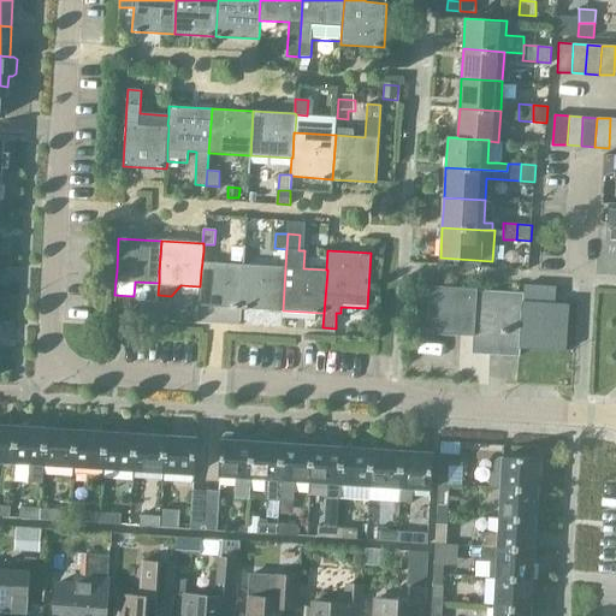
[(199,304),(241,308),(243,265),(202,262),(200,286),(199,304)]
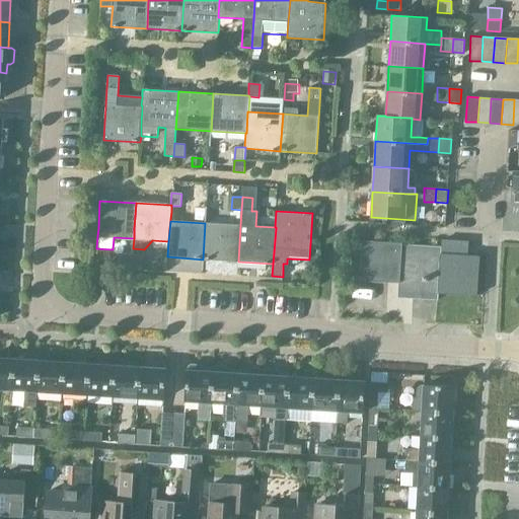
[(203,260),(238,262),(240,225),(205,223),(203,260)]
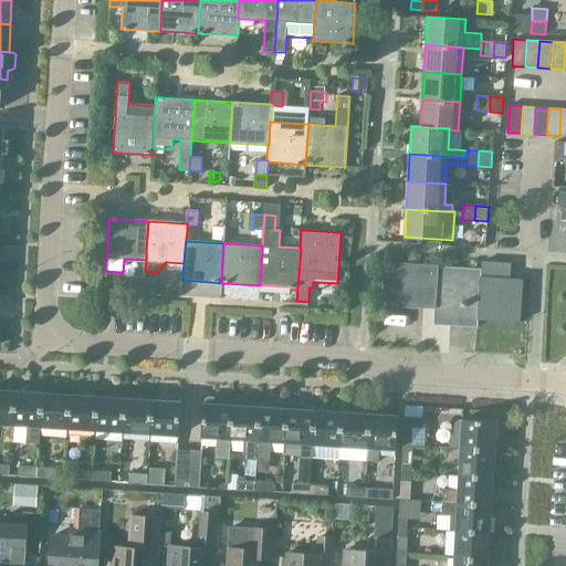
[(523,280),(481,276),(482,269),(439,266),(439,265),(396,262),(396,266),(385,266),(383,301),(392,302),(392,306),(435,308),(433,326),(477,329),(478,321),(521,323),(523,280)]
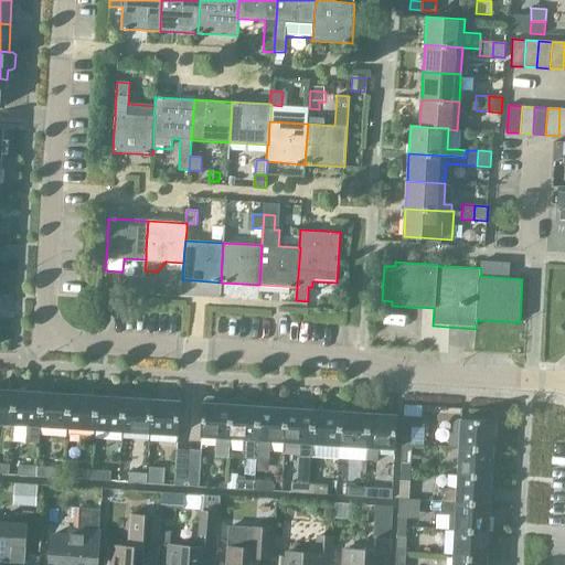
[(132,290),(144,291),(145,277),(134,276),(132,290)]
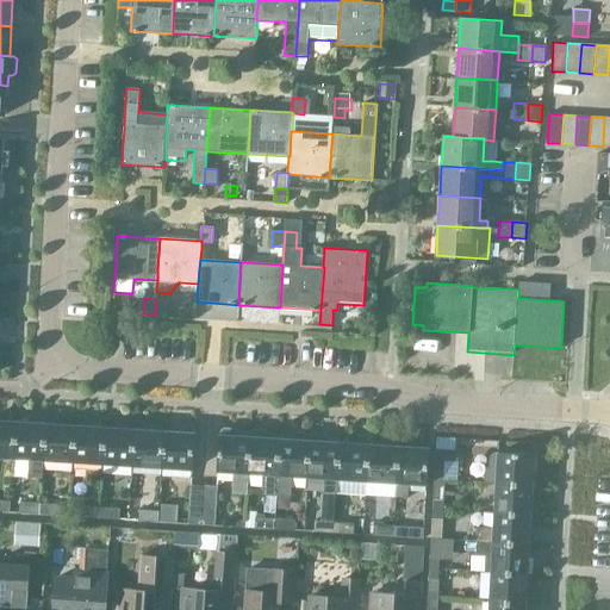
[(156,299),(155,315),(167,315),(168,300),(156,299)]
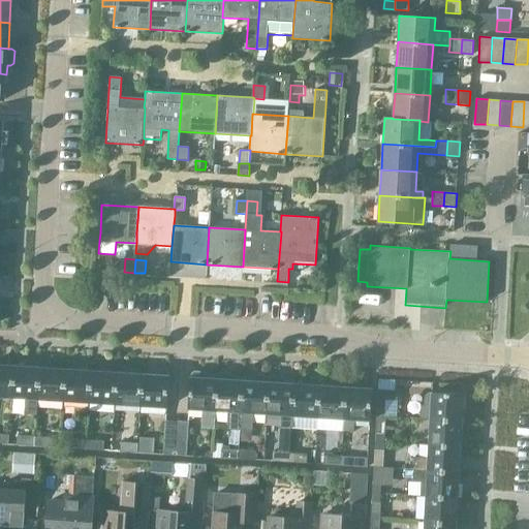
[(0,396),(12,398),(14,366),(0,365),(0,396)]
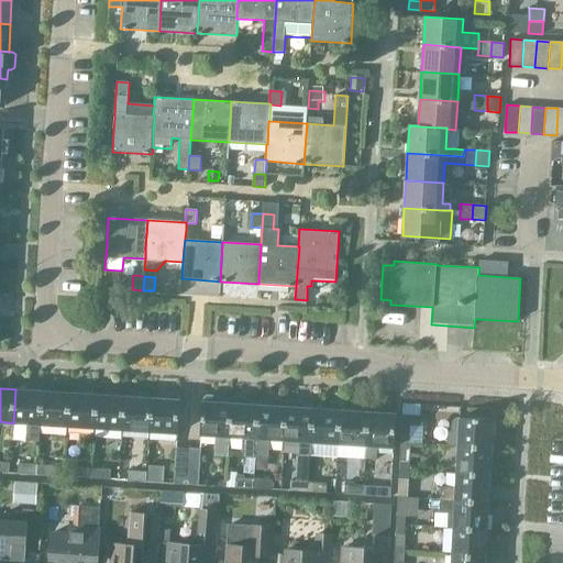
[(15,389),(13,423),(28,423),(26,441),(40,442),(41,424),(43,392),(15,389)]
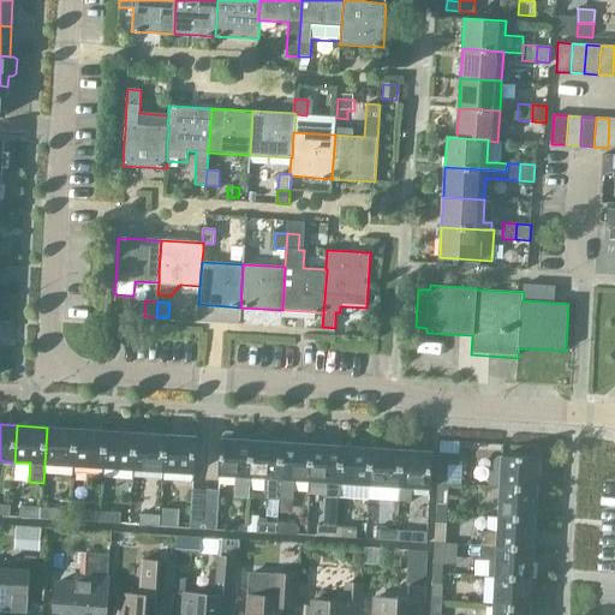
[(47,428),(45,464),(75,466),(76,429),(47,428)]
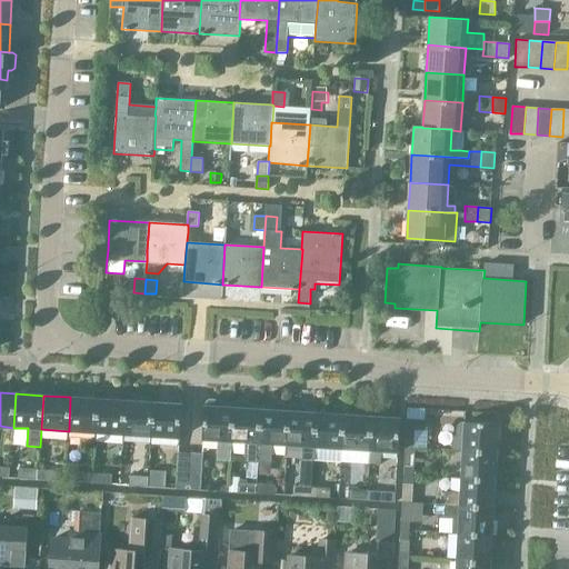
[(70,397),(69,431),(96,432),(98,399),(70,397)]
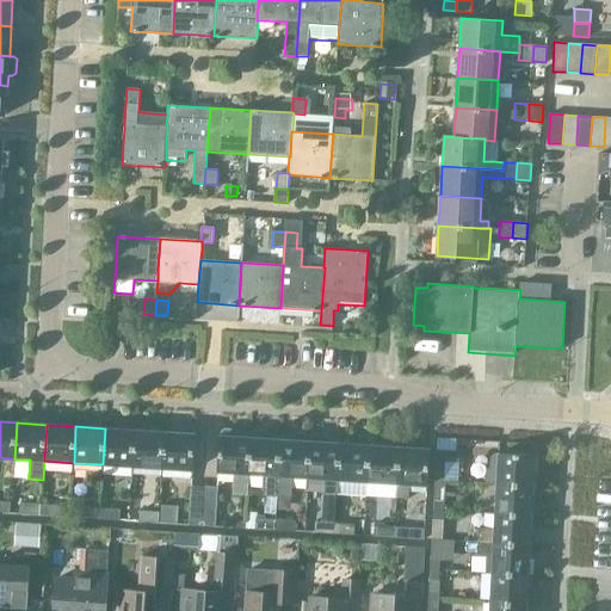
[(105,429),(103,464),(133,467),(135,431),(105,429)]
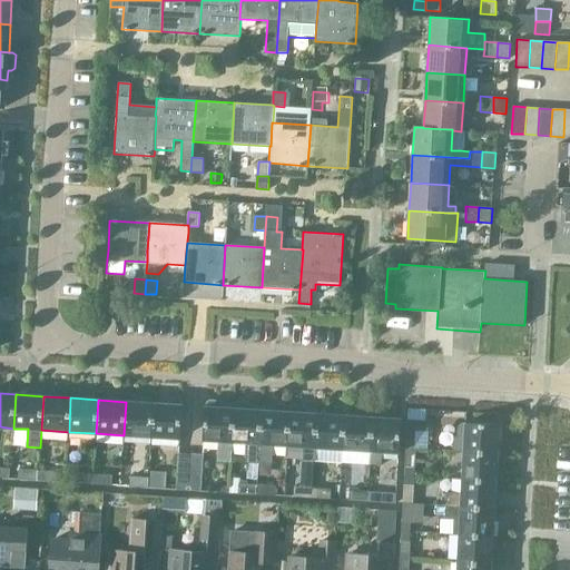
[(206,406),(204,441),(218,441),(217,461),(229,462),(231,442),(233,442),(234,409),(225,408),(225,405),(222,402),(210,401),(206,404),(206,406)]
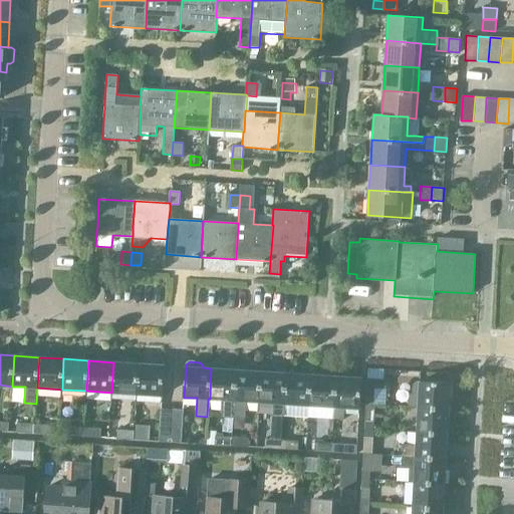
[(113,362),(111,393),(137,395),(139,363),(113,362)]
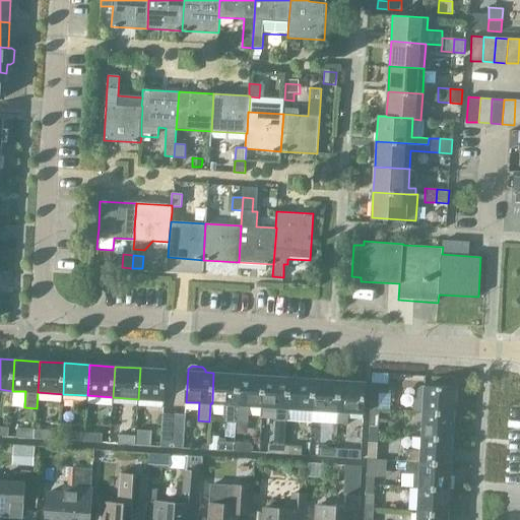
[(140,368),(138,399),(165,400),(166,370),(140,368)]
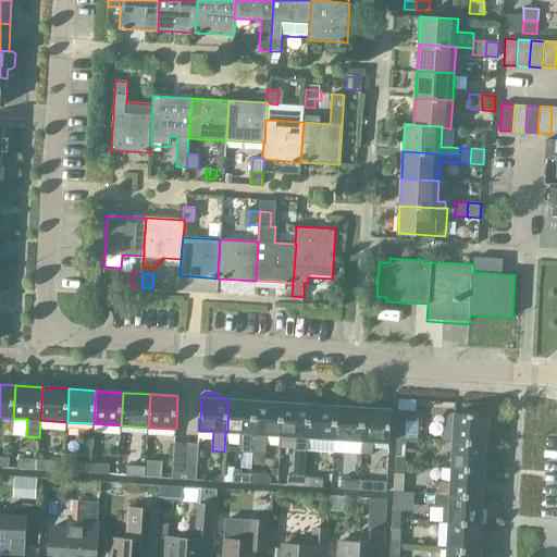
[(229,399),(227,432),(240,433),(239,454),(252,455),(256,400),(247,400),(247,398),(245,394),(233,394),(229,397),(229,399)]
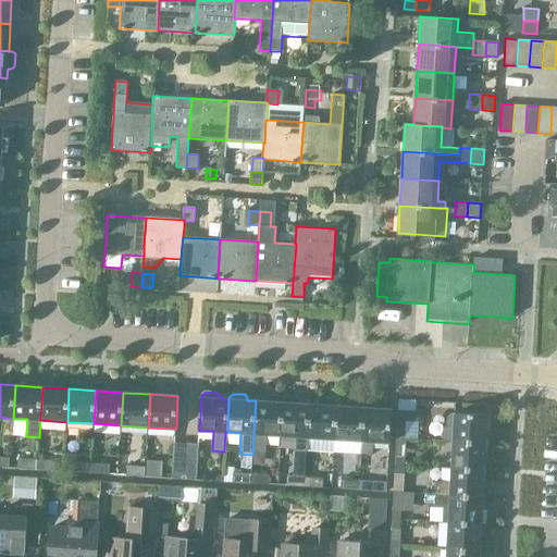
[(256,400),(252,455),(265,455),(267,435),(281,436),(283,403),(283,400),(281,397),(269,396),(264,399),(264,401),(256,400)]
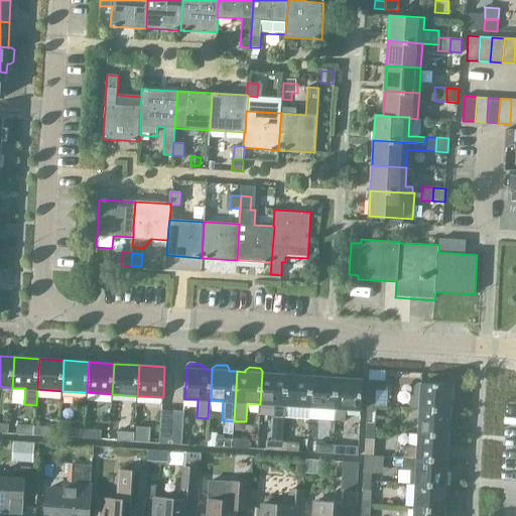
[(262,373),(260,404),(274,404),(274,417),(284,417),(285,405),(287,375),(279,374),(279,372),(277,369),(266,368),(262,371),(262,373)]
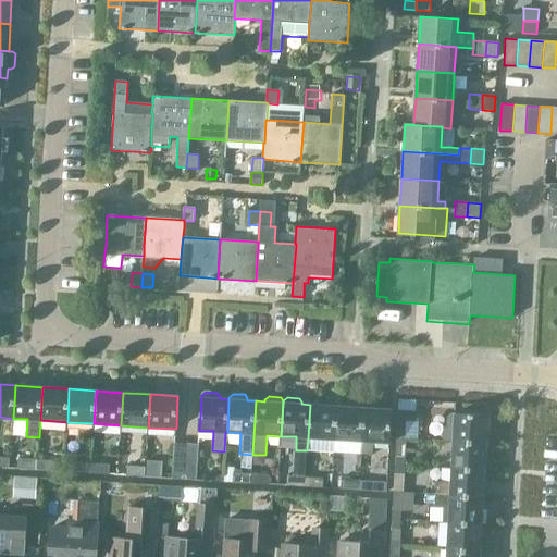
[(308,437),(307,450),(308,450),(308,452),(334,454),(335,440),(337,406),(310,405),(308,437)]
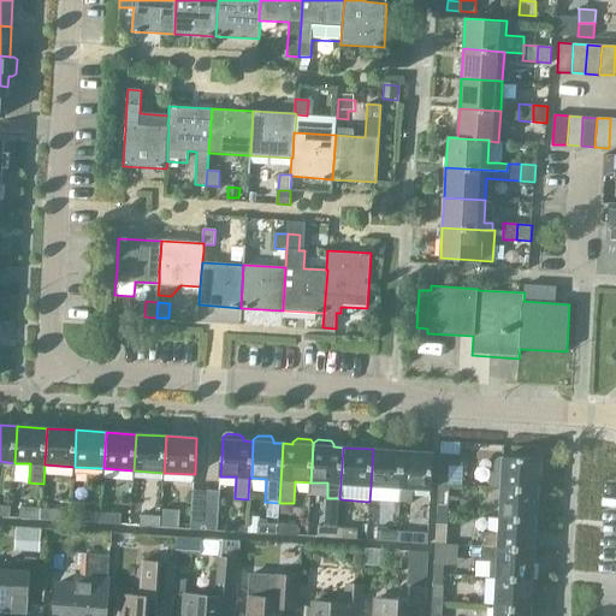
[(398,503),(400,504),(403,451),(373,449),(371,486),(398,487),(398,503)]
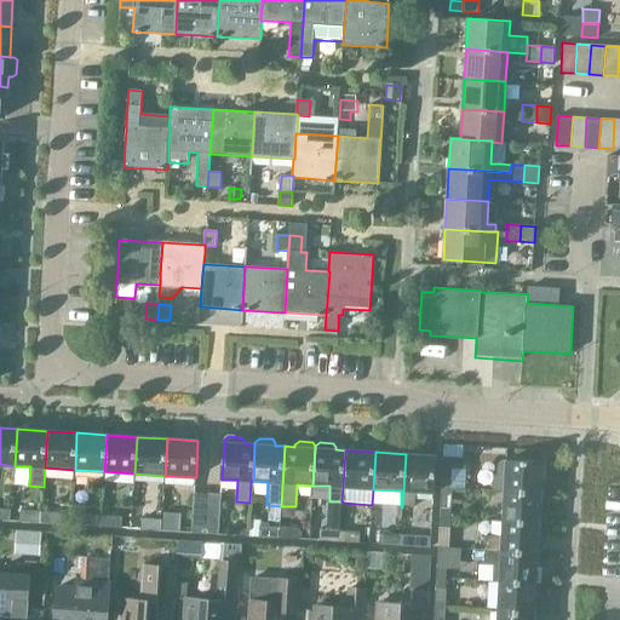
[(406,454),(402,507),(414,507),(415,492),(434,493),(436,455),(406,454)]
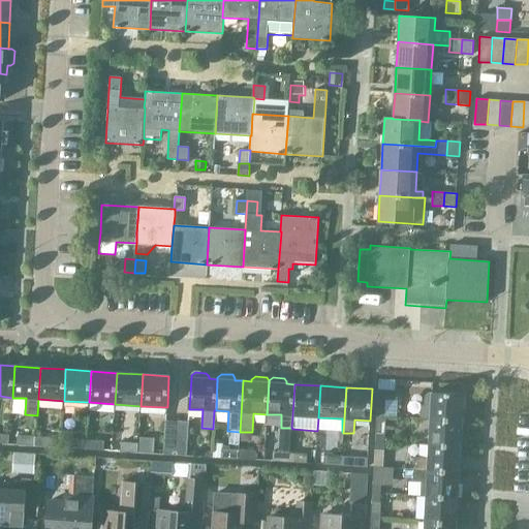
[(377,391),(376,415),(384,416),(385,402),(396,402),(397,392),(377,391)]
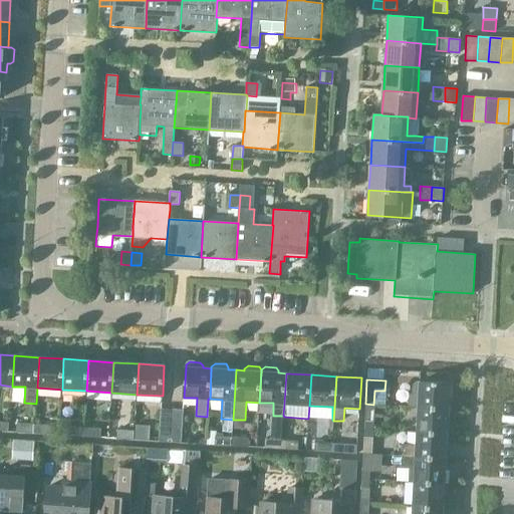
[(411,395),(411,407),(419,408),(450,409),(451,382),(421,381),(419,381),(415,383),(414,389),(414,395),(411,395)]
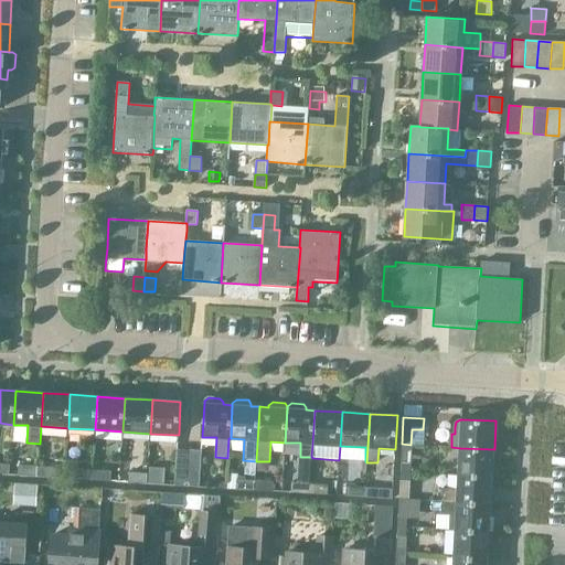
[(411,445),(402,444),(401,465),(409,465),(411,445)]
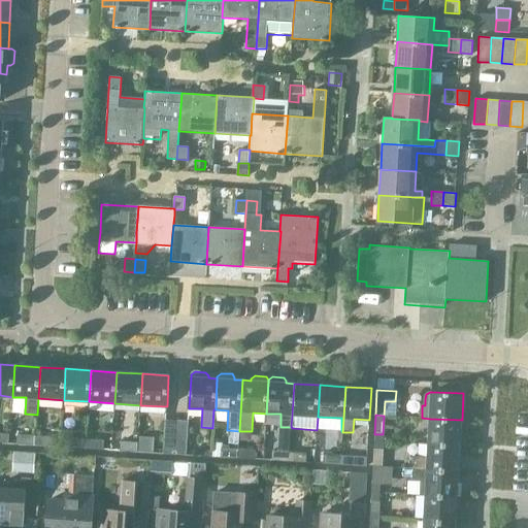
[(430,419),(429,443),(460,446),(462,420),(430,419)]
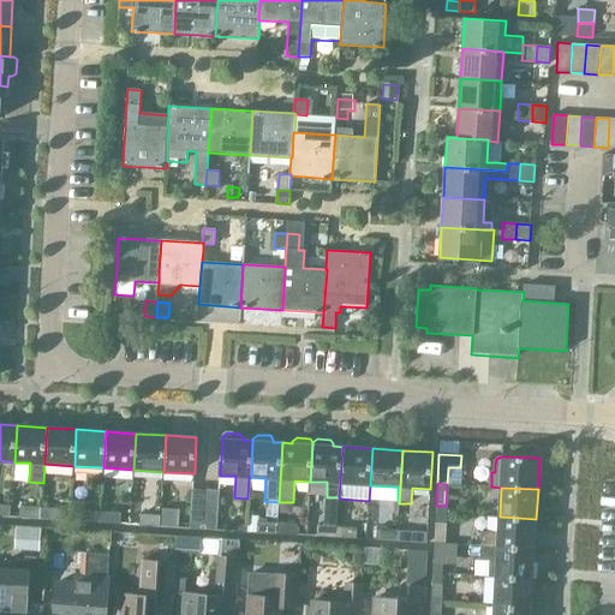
[(190,530),(203,531),(206,490),(192,490),(190,530)]
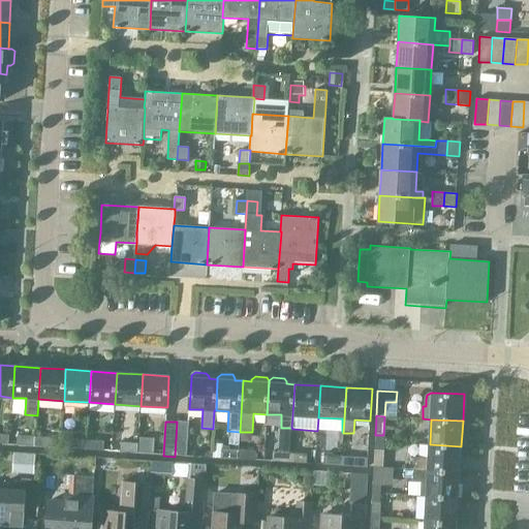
[(177,422),(175,457),(186,457),(188,423),(177,422)]
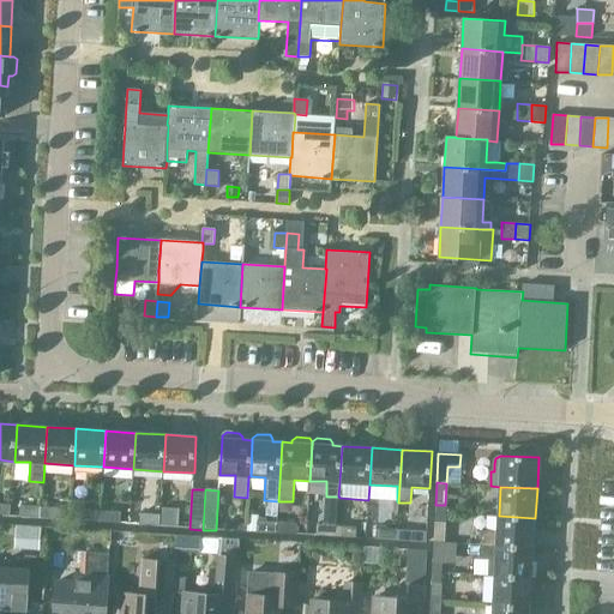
[(0,516),(10,517),(11,507),(0,506),(0,516)]
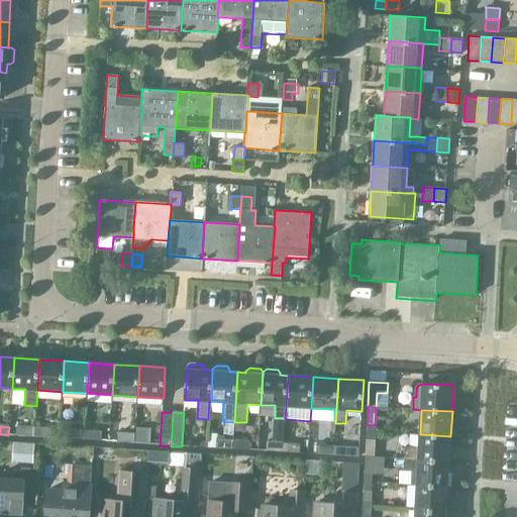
[(17,436),(33,437),(34,429),(17,428),(17,436)]
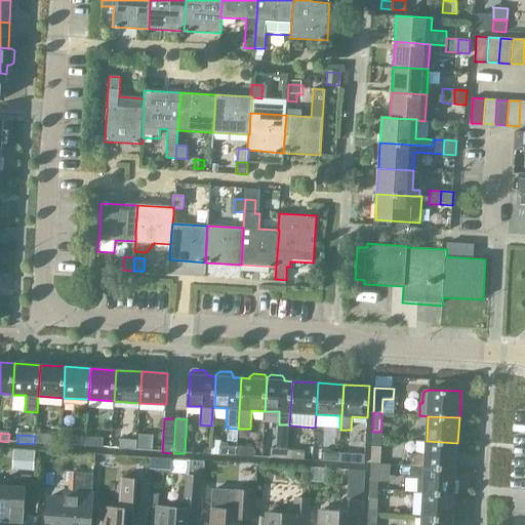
[(35,436),(34,444),(51,445),(51,437),(35,436)]
